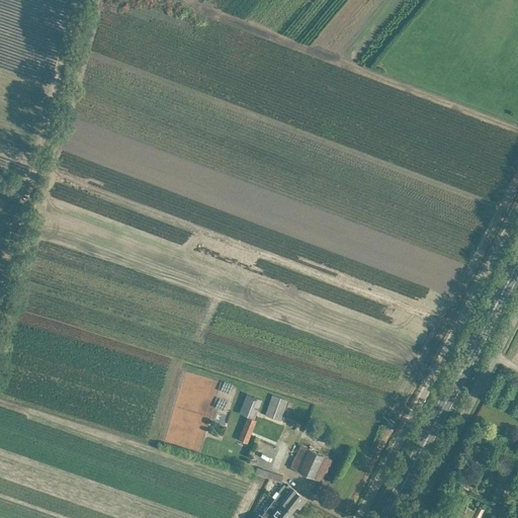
[(238,439),(247,442),(256,420),(254,419),(262,400),(246,393),(239,413),(247,416),(238,439)]
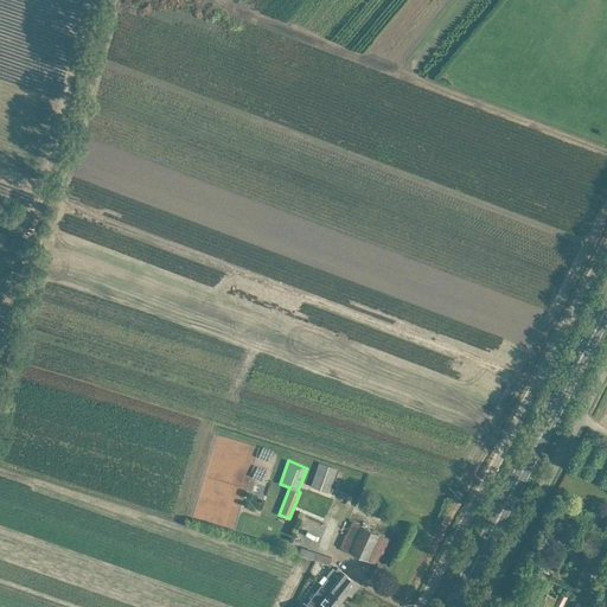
[(318,462),(311,485),(330,492),(337,468),(318,462)]
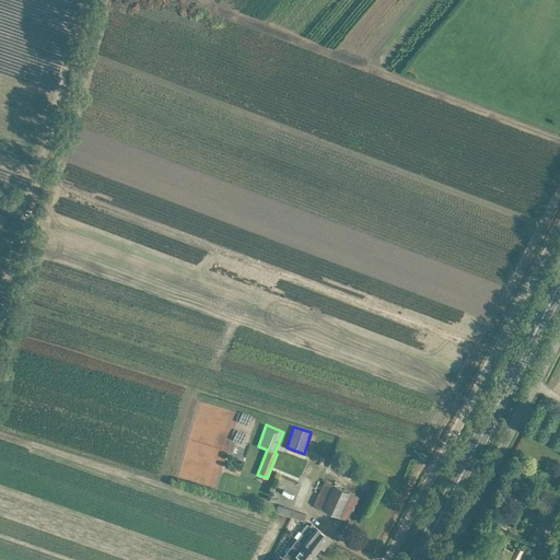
[(348,521),(359,497),(325,480),(314,504),(338,516),(348,521)]
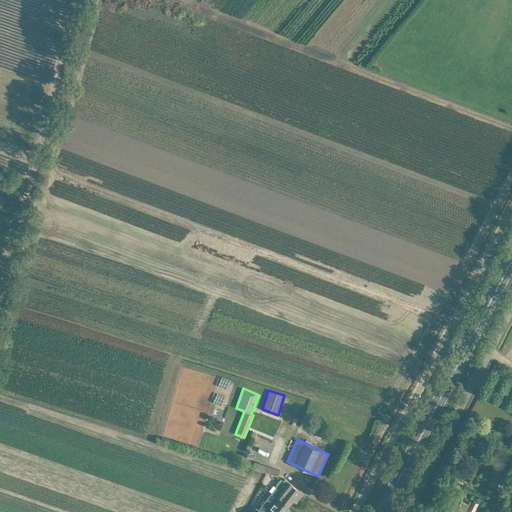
[(251,468),(264,472),(278,476),(280,470),(253,461),(251,468)]
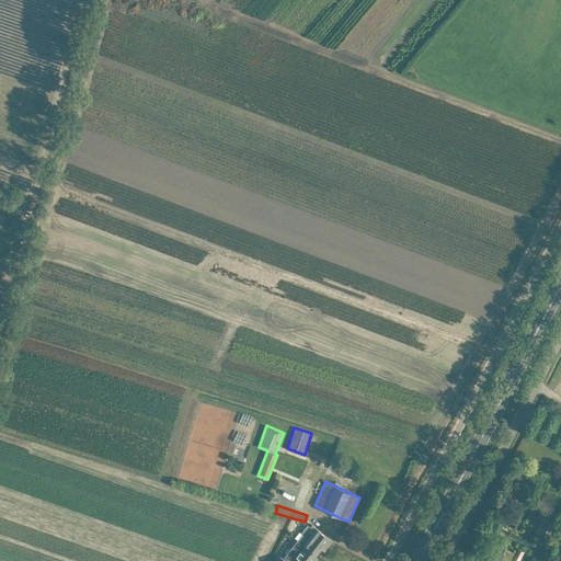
[(305,535),(299,541),(316,556),(321,548),(324,550),(332,540),(329,538),(320,530),(312,525),(310,527),(307,525),(301,531),(305,535)]
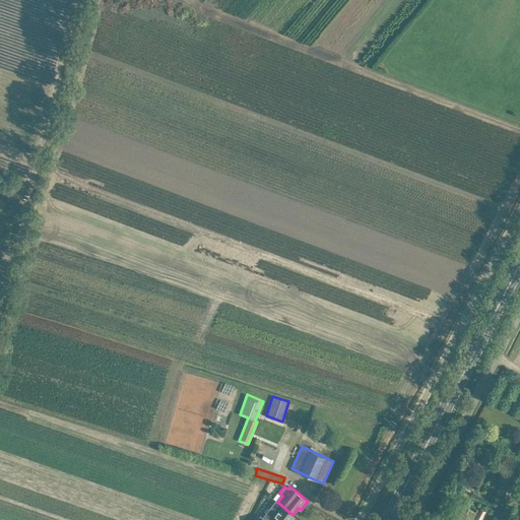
[(275,500),(268,509),(274,514),(273,515),(277,519),(278,519),(288,519),(293,515),(277,502),(275,500)]
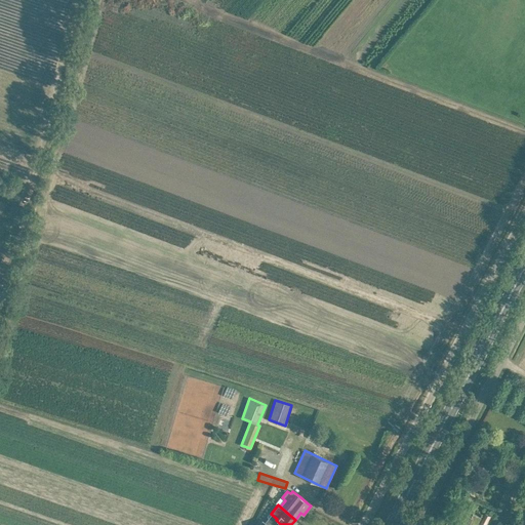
[(484,524),(485,524),(491,515),(486,512),(483,517),(471,511),(472,509),(463,505),(460,509),(454,506),(444,524),(446,524),(476,524),(479,522),(484,524)]
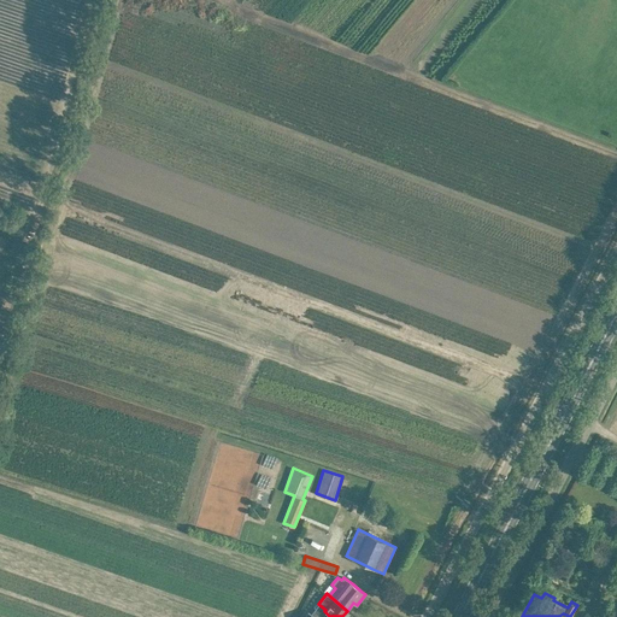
[(328,616),(329,616),(324,611),(325,610),(318,604),(311,613),(307,611),(303,616),(328,616)]
